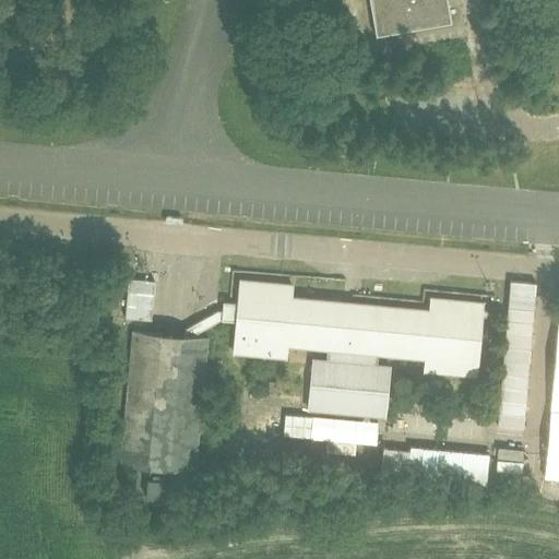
[(369,0),(376,37),(451,24),(447,0),(369,0)]
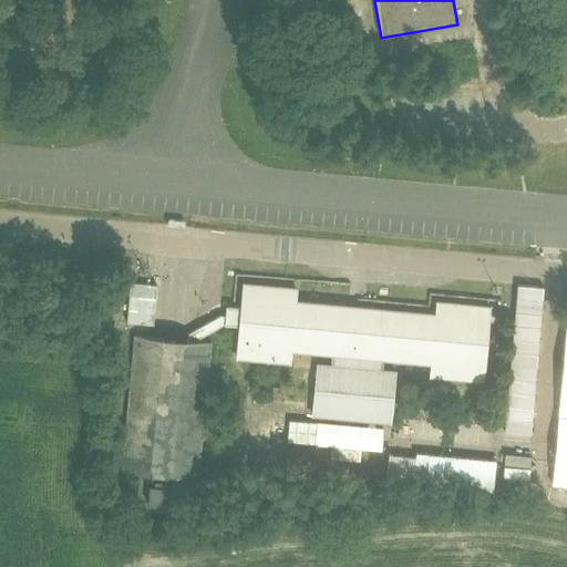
[(187,340),(198,341),(198,338),(223,323),(239,326),(237,358),(288,363),(289,350),(332,354),(331,366),(317,364),(312,415),(390,422),(394,372),(381,370),(382,359),(431,364),(430,377),(482,381),(490,307),(437,302),(436,315),(361,308),(361,311),(351,311),(352,307),(294,301),(294,290),(296,290),(296,289),(244,284),(241,309),(232,308),(230,317),(220,316),(187,334),(187,340)]
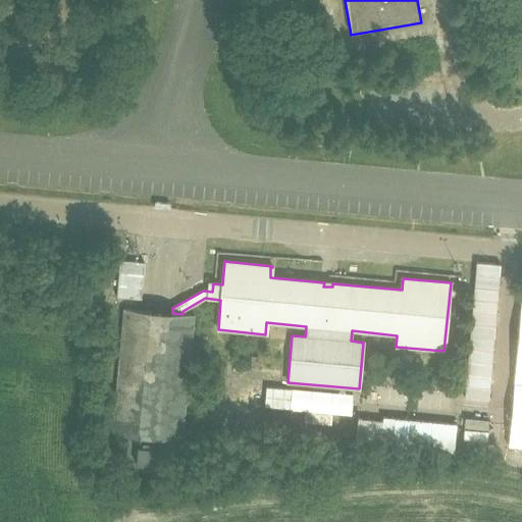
[(91,306),(92,292),(77,290),(76,305),(91,306)]
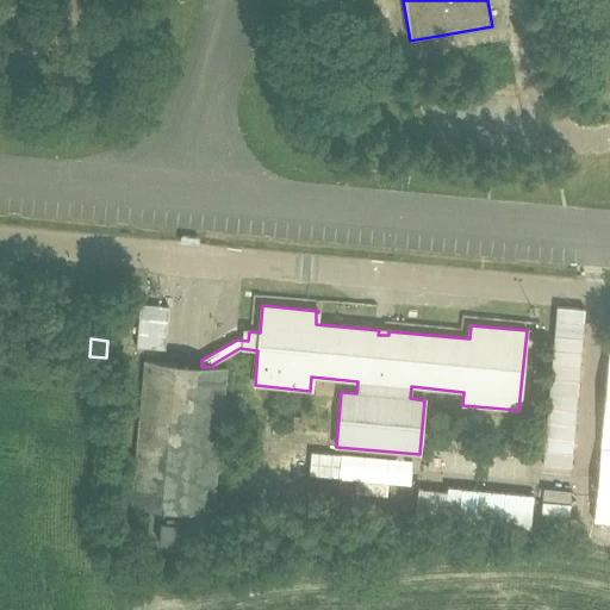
[(226,368),(213,367),(201,366),(195,366),(194,368),(176,366),(175,363),(144,361),(130,508),(149,509),(145,548),(191,552),(194,514),(213,516),(221,437),(226,368)]
